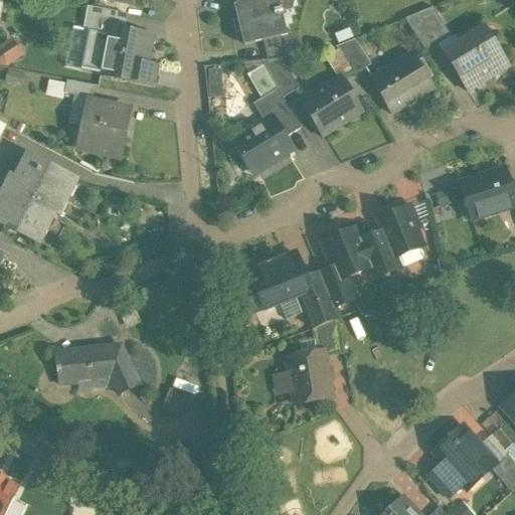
[(276,12),(273,0),(236,0),(238,6),(235,7),(244,45),(287,35),(282,15),(287,13),(286,10),(286,9),(276,12)]
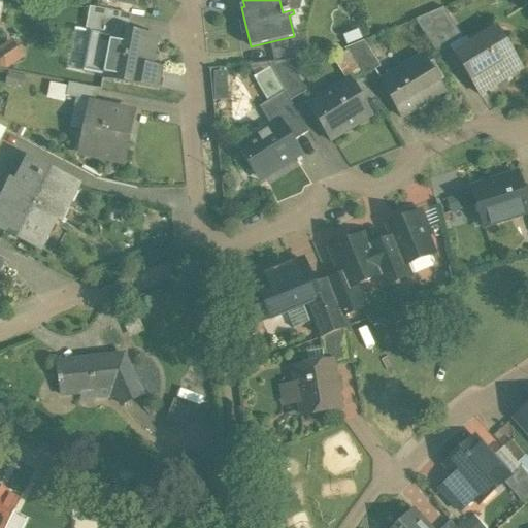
[(279,0),(283,12),(293,9),(293,10),(299,9),(300,0),(279,0)]
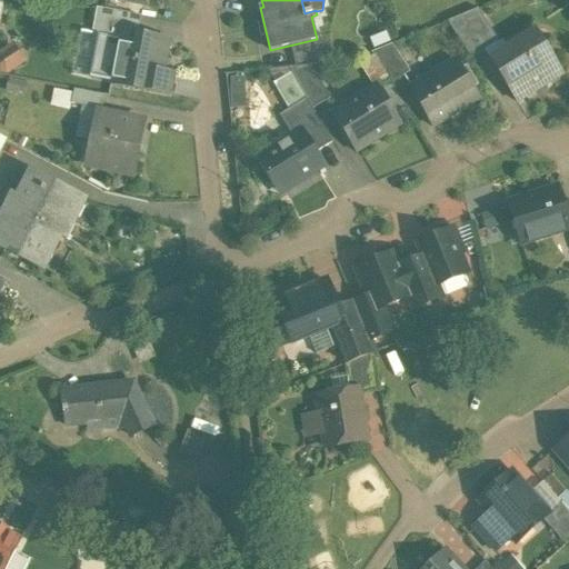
[(141,17),(97,8),(92,33),(120,39),(121,31),(138,35),(141,17)]
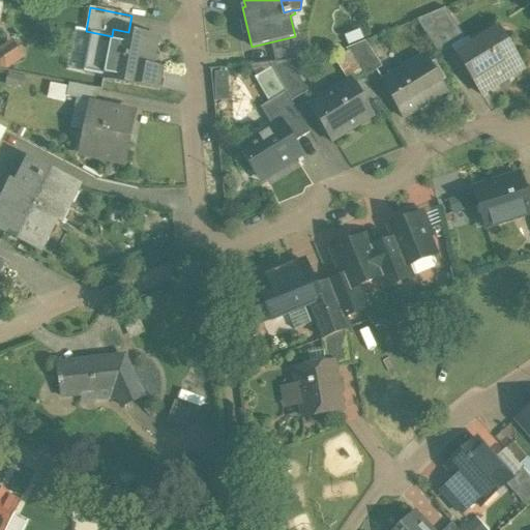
[(445,8),(417,20),(440,56),(466,40),(445,8)]
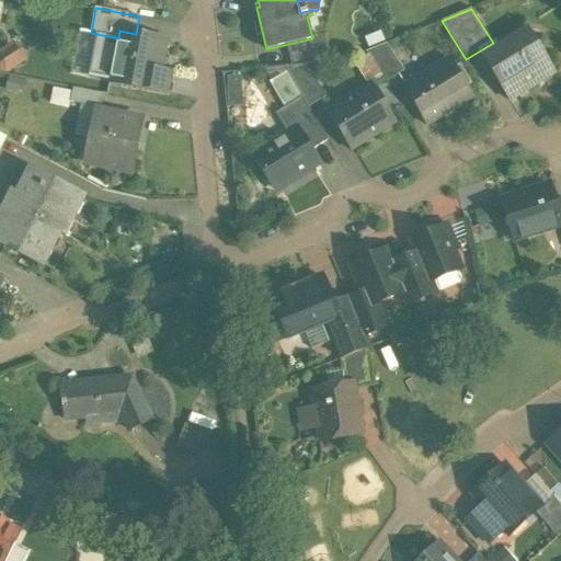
[(136,34),(119,31),(118,38),(110,81),(155,90),(164,39),(136,34)]
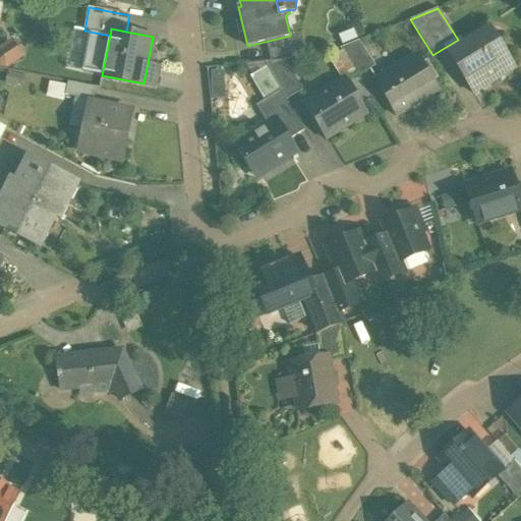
[(491,30),(466,45),(466,44),(449,54),(473,94),(515,67),(491,30)]
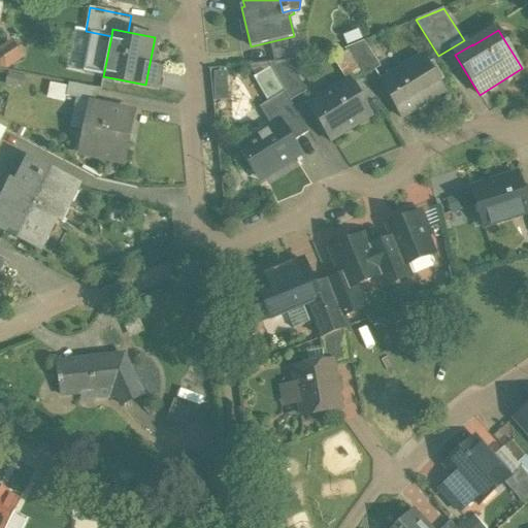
[(295,40),(271,46),(274,59),(298,54),(295,40)]
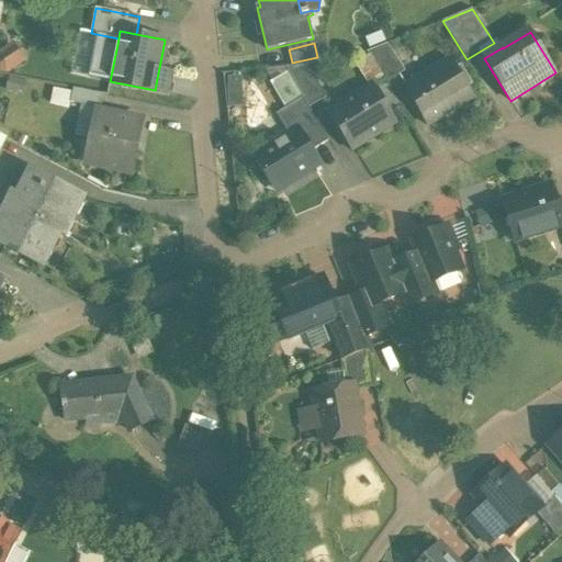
[(405,71),(388,44),(368,52),(386,82),(405,71)]
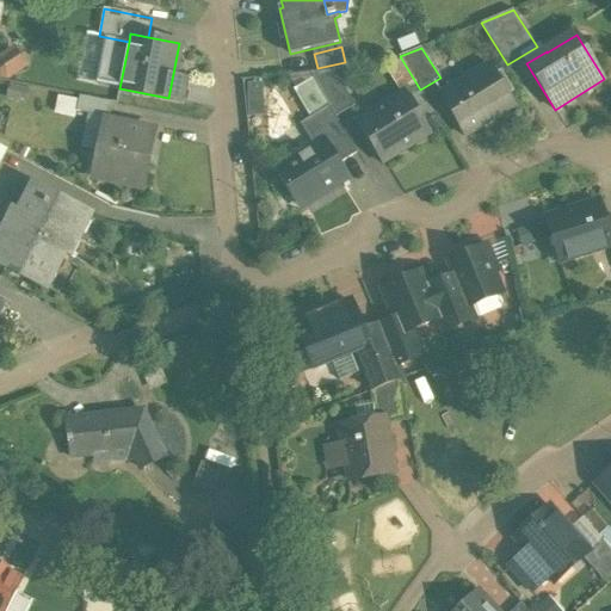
[(345,62),(318,68),(319,72),(334,71),(346,69),(345,62)]
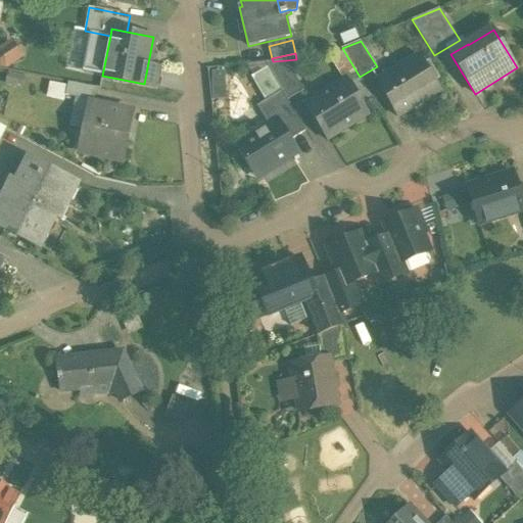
[(420,55),(376,82),(397,116),(441,90),(420,55)]
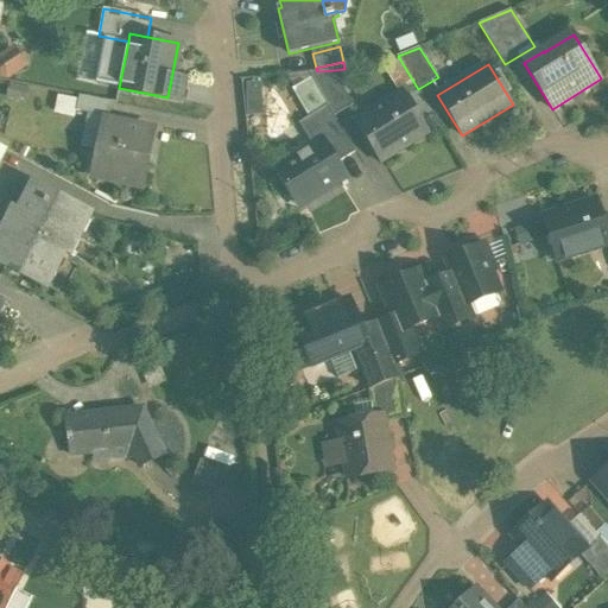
[(354,105),(333,70),(317,71),(308,73),(328,106),(335,116),(354,105)]
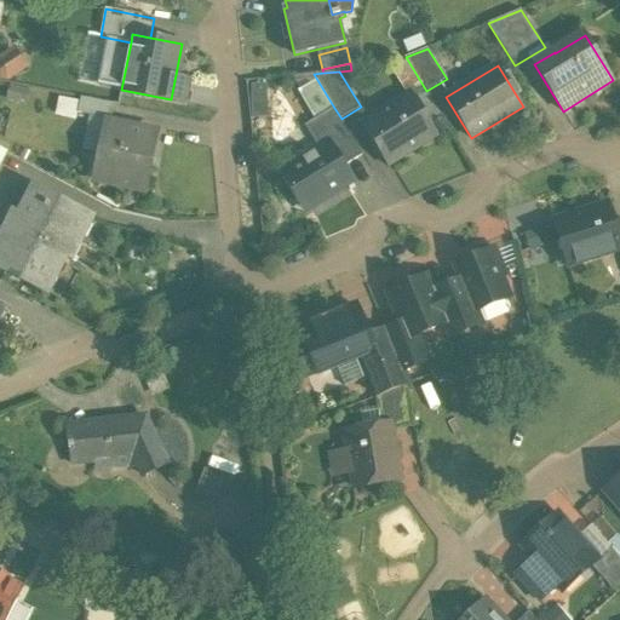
[(412,93),(362,125),(388,166),(437,136),(412,93)]
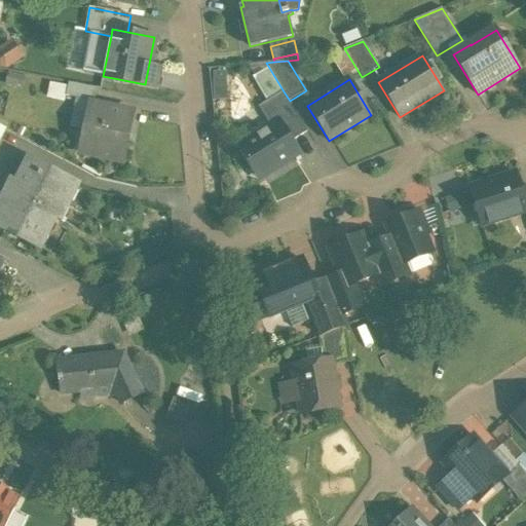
[(97,88),(69,82),(66,96),(95,101),(97,88)]
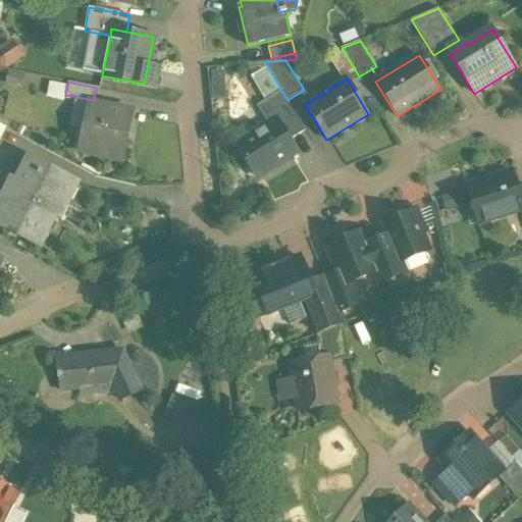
[(288,100),(281,91),(265,101),(277,120),(278,119),(284,129),(300,120),(288,100)]
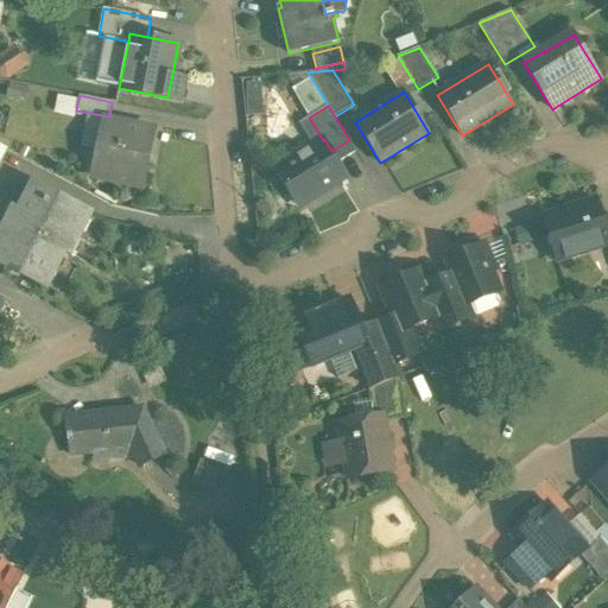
[(150,132),(108,122),(96,176),(139,184),(150,132)]
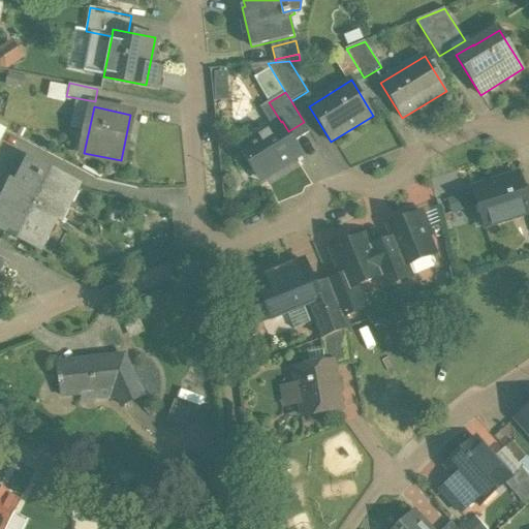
[(281,122),(239,148),(249,164),(254,162),(263,178),(303,154),(288,131),(282,121),(281,122)]
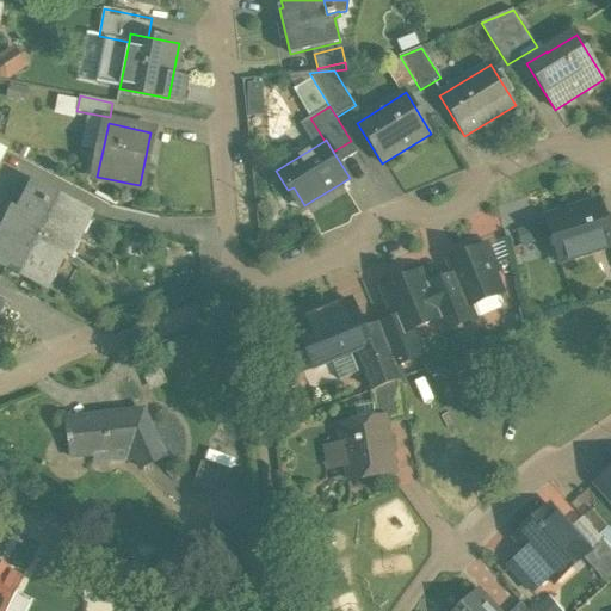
[(0,171),(11,152),(0,144),(0,171)]
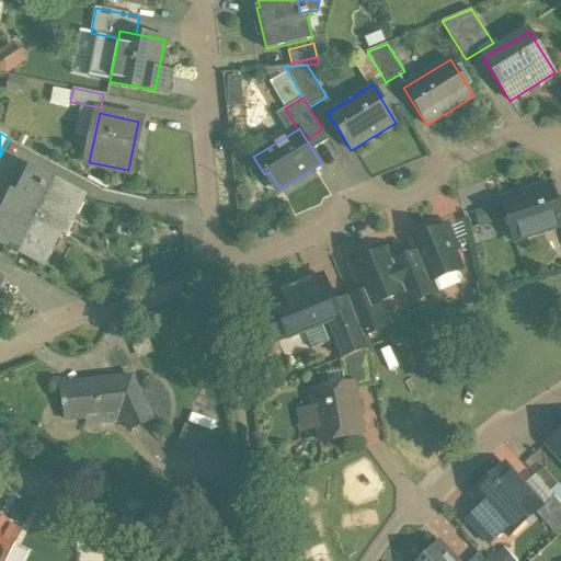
[(79,195),(30,170),(18,194),(13,191),(0,215),(0,243),(44,265),(60,233),(65,236),(76,215),(70,212),(79,195)]
